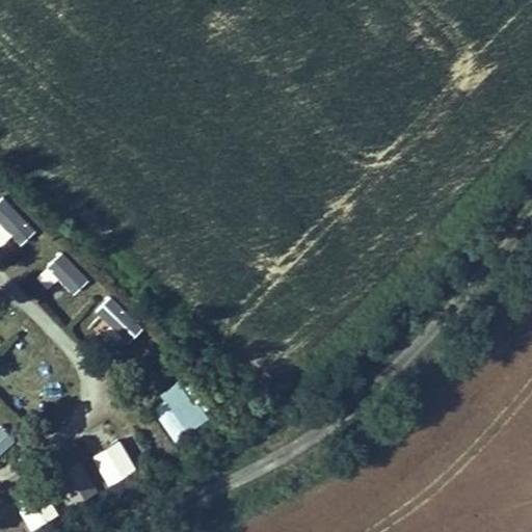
[(48,271),(77,294),(91,276),(62,254),(48,271)]
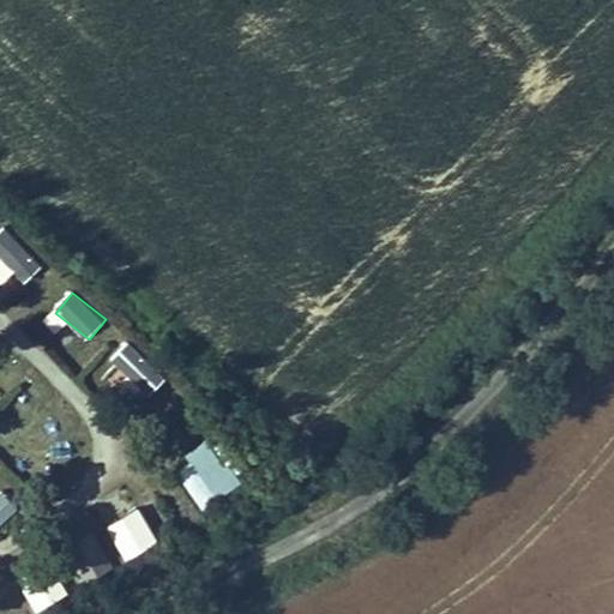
[(146,401),(167,377),(126,344),(107,368),(146,401)]
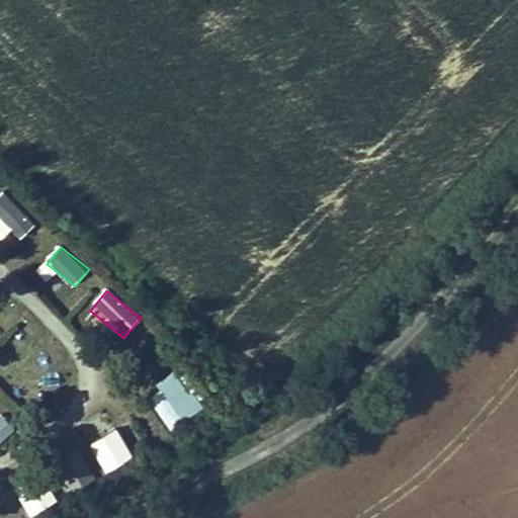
[(147,387),(166,430),(201,414),(182,372),(147,387)]
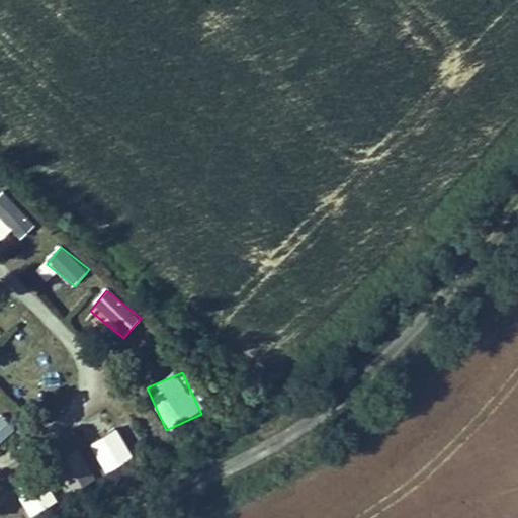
[(0,445),(13,430),(0,418),(0,445)]
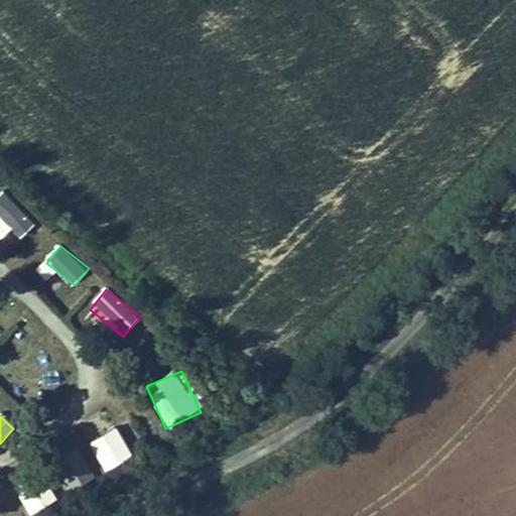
[(104,466),(129,458),(119,428),(94,437),(104,466)]
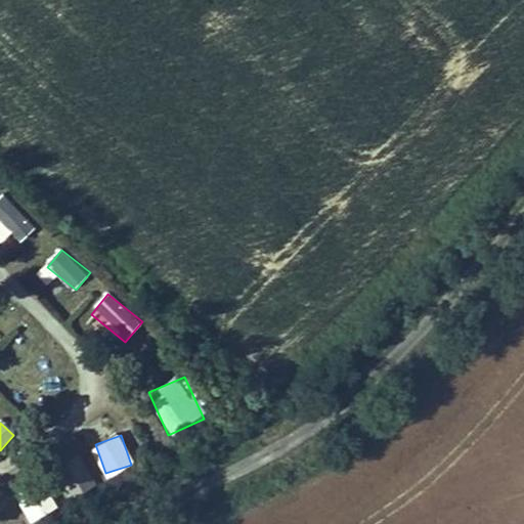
[(83,465),(59,477),(70,494),(92,482),(83,465)]
